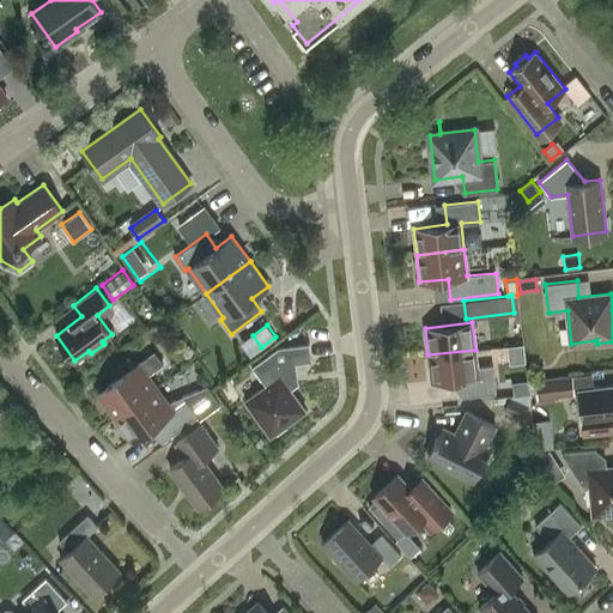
[(305,410),(284,380),(292,374),(291,363),(311,360),(309,343),(278,346),(252,365),(266,386),(246,400),(271,436),(305,410)]
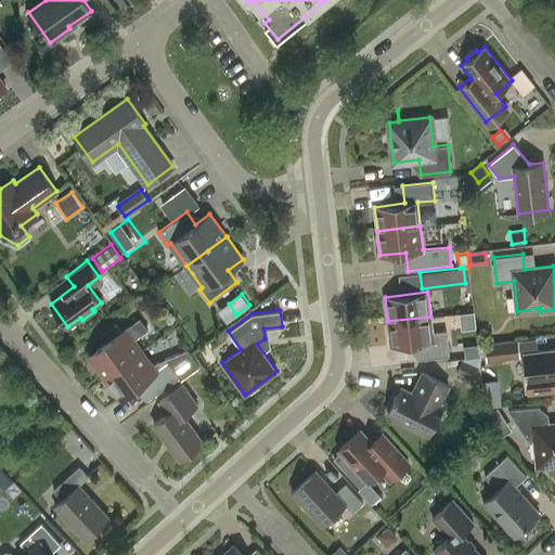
[(390,346),(407,344),(417,358),(448,355),(446,331),(433,332),(430,317),(387,321),(390,346)]
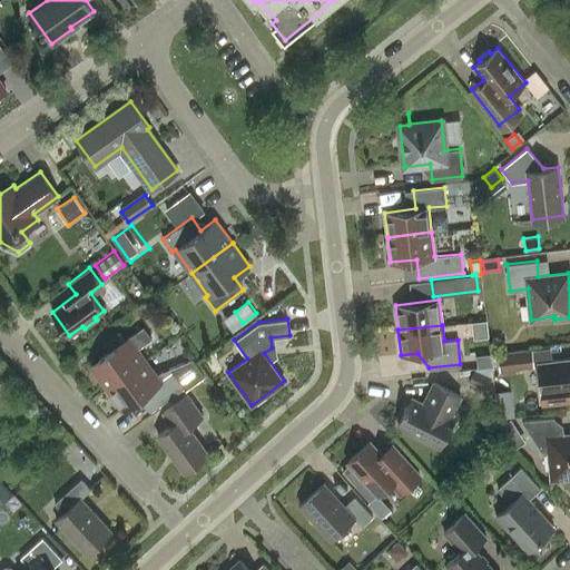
[(129,336),(90,365),(107,386),(145,359),(137,349),(151,337),(143,327),(129,337),(129,336)]
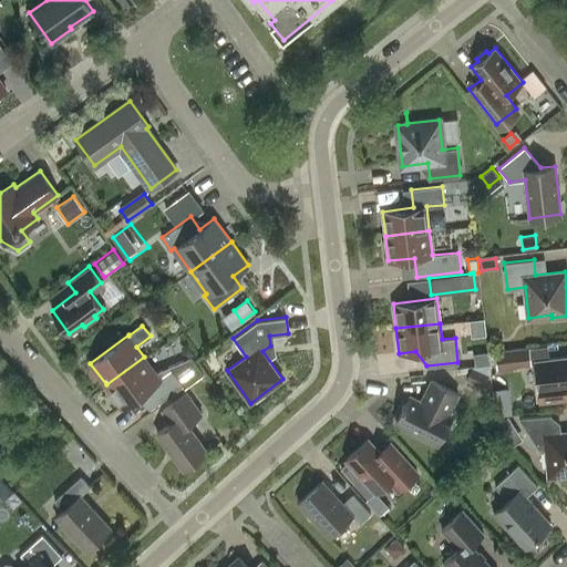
[(497,372),(513,371),(513,366),(531,364),(528,347),(495,350),(497,372)]
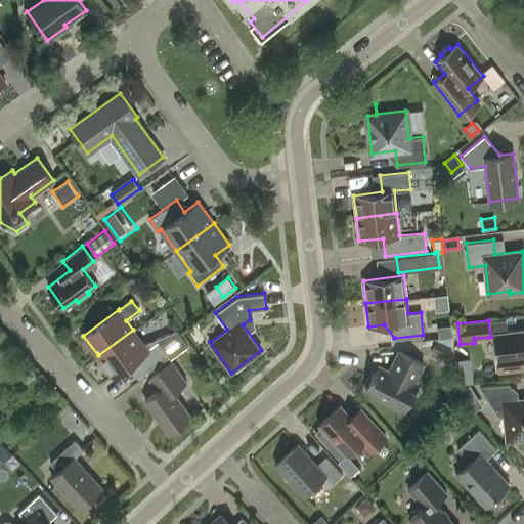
[(451,324),(438,326),(439,338),(440,338),(452,337),(451,324)]
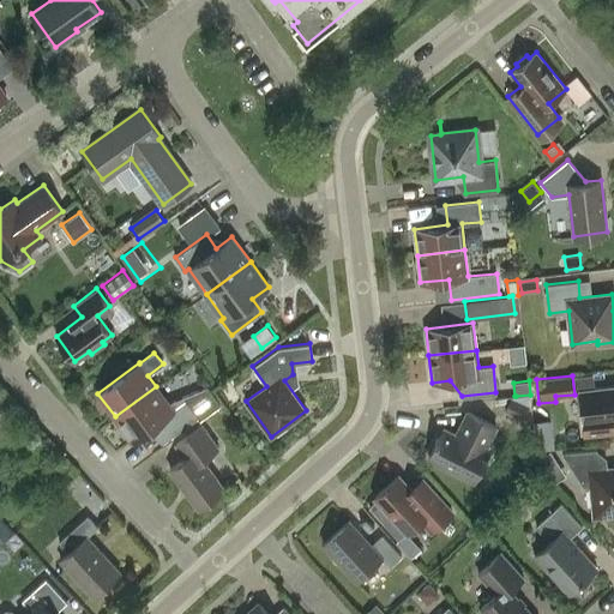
[(584,433),(613,429),(613,385),(579,390),(583,422),(584,433)]
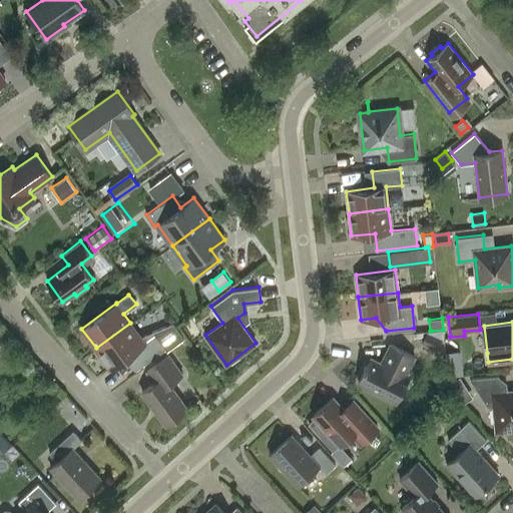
[(130,323),(96,348),(110,368),(133,352),(143,364),(165,348),(167,351),(184,339),(173,324),(153,332),(140,337),(130,323)]
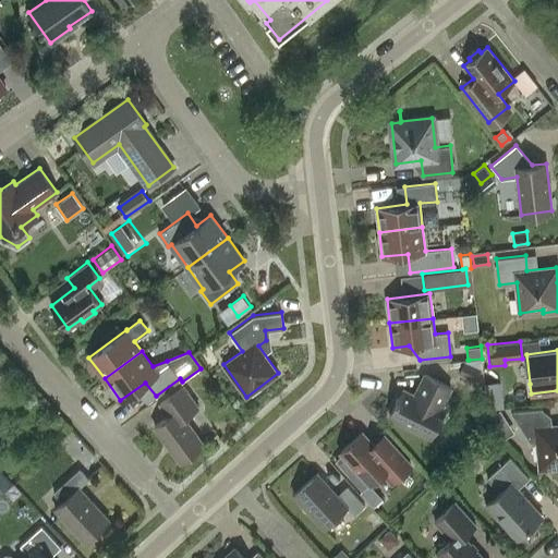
[(474,380),(481,367),(464,360),(458,373),(474,380)]
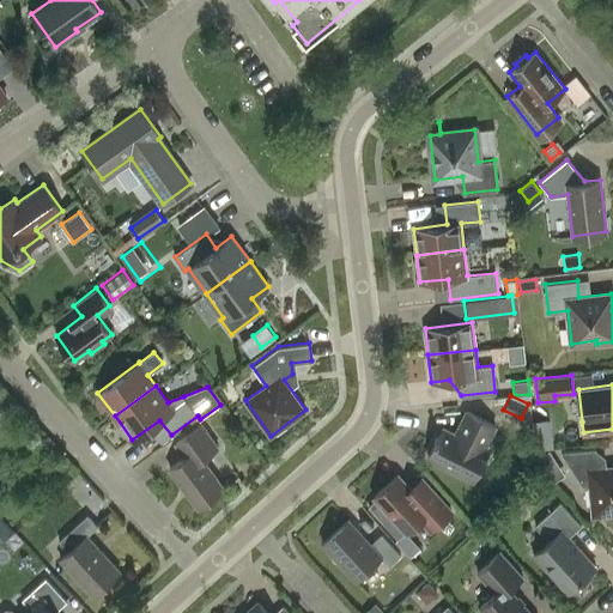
[(443,428),(428,456),(473,480),(489,450),(484,448),(496,425),(466,411),(455,434),(443,428)]
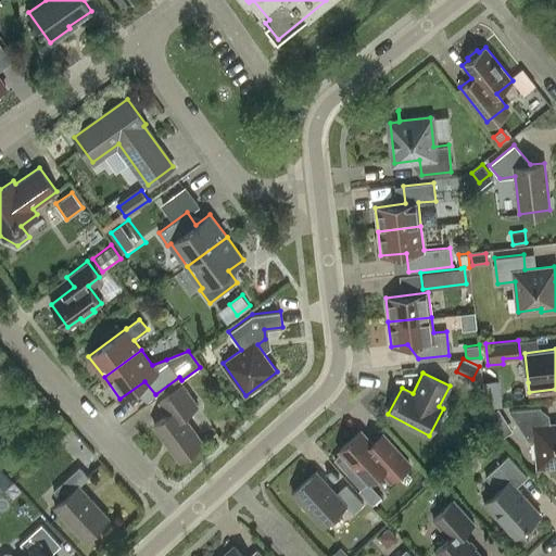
[(501,379),(483,381),(487,407),(503,406),(501,379)]
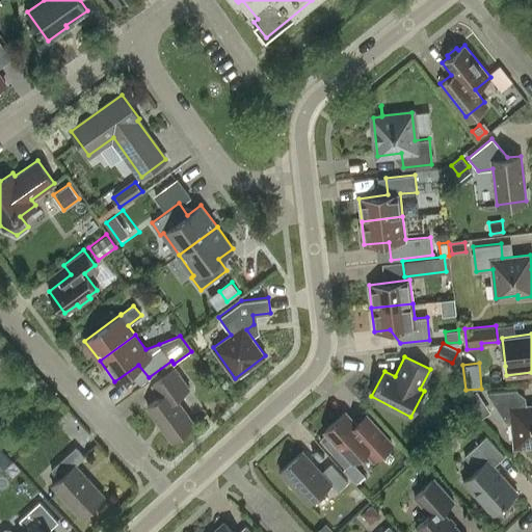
[(194,423),(176,398),(189,388),(175,368),(152,384),(161,396),(147,406),(171,440),(194,423)]
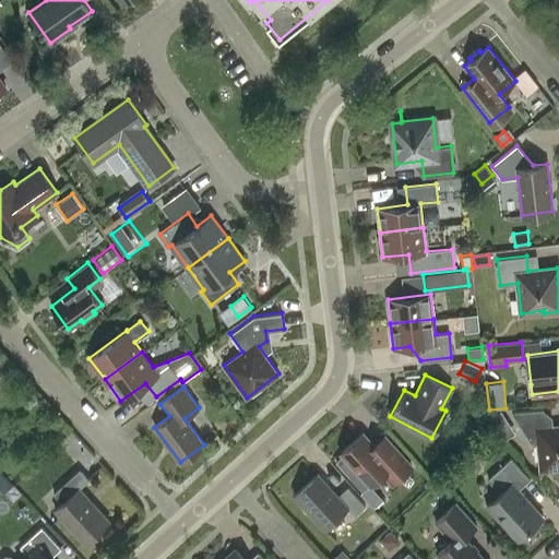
[(558,426),(551,427),(551,424),(548,420),(545,420),(543,408),(512,412),(512,413),(532,444),(538,443),(540,470),(558,466),(558,426)]
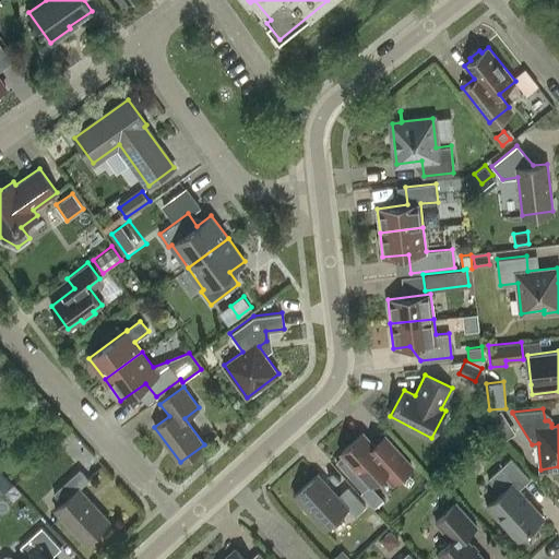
[(501,409),(490,417),(498,428),(509,421),(501,409)]
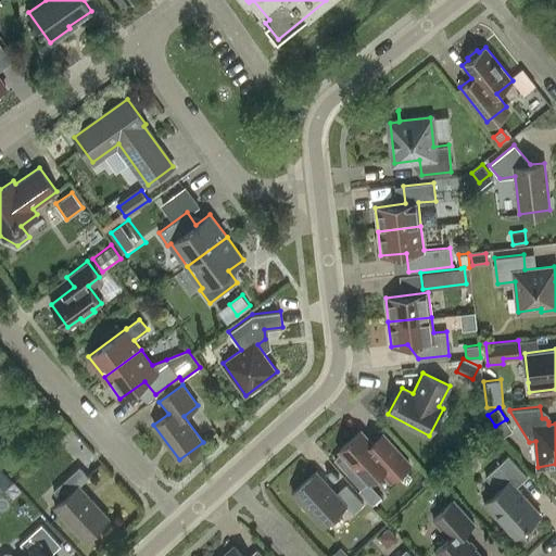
[(485,428),(476,438),(492,454),(502,445),(485,428)]
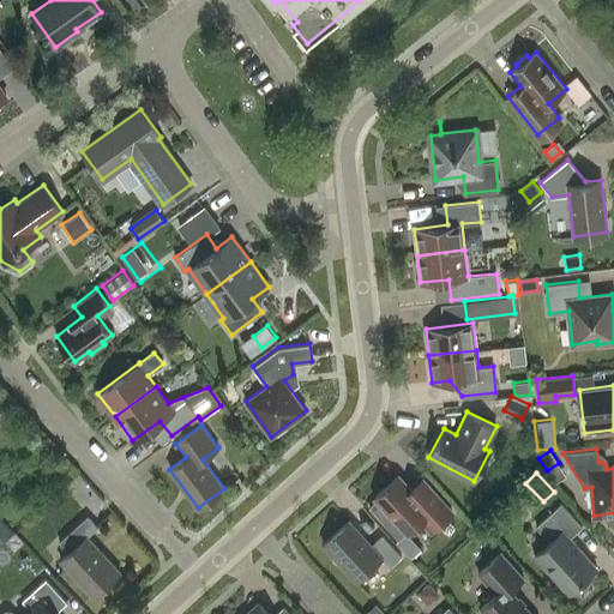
[(398,475),(374,497),(391,515),(383,522),(396,535),(403,528),(407,533),(421,519),(432,530),(452,511),(422,479),(410,488),(398,475)]
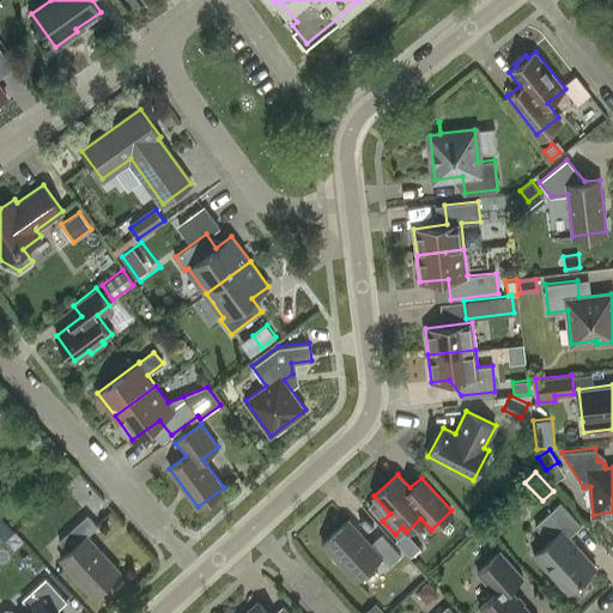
[(568,592),(595,566),(569,536),(581,525),(560,502),(535,526),(548,540),(533,554),(568,592)]
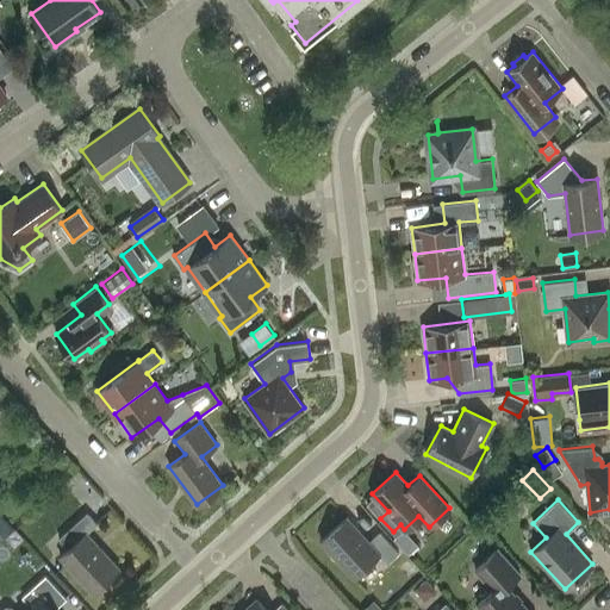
[(97,523),(87,511),(58,537),(68,548),(60,555),(93,592),(119,567),(87,531),(97,523)]
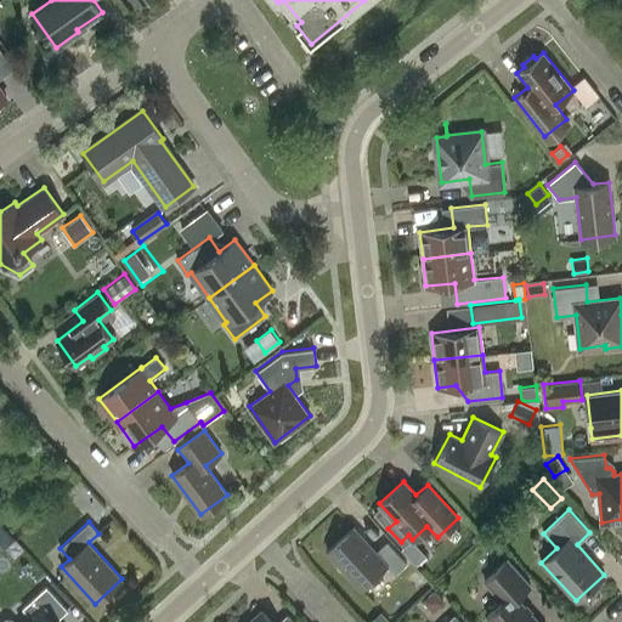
[(395,572),(406,563),(386,542),(377,552),(354,527),(327,552),(361,588),(386,564),(395,572)]
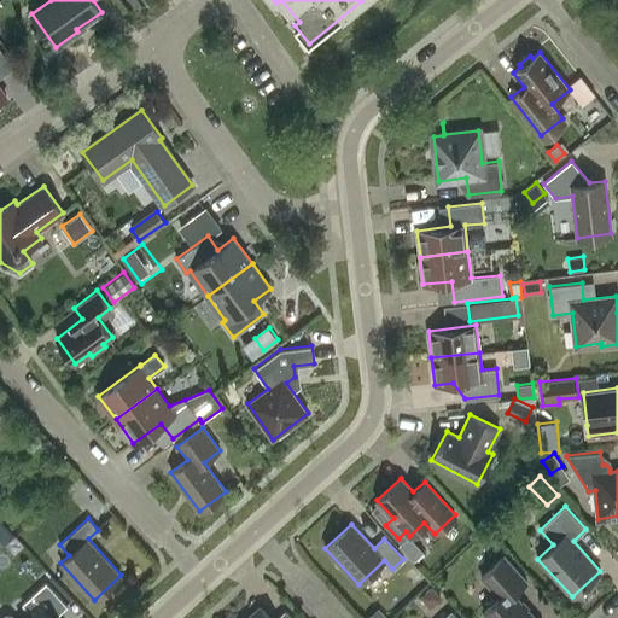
[(12,541),(0,552),(11,563),(22,552),(12,541)]
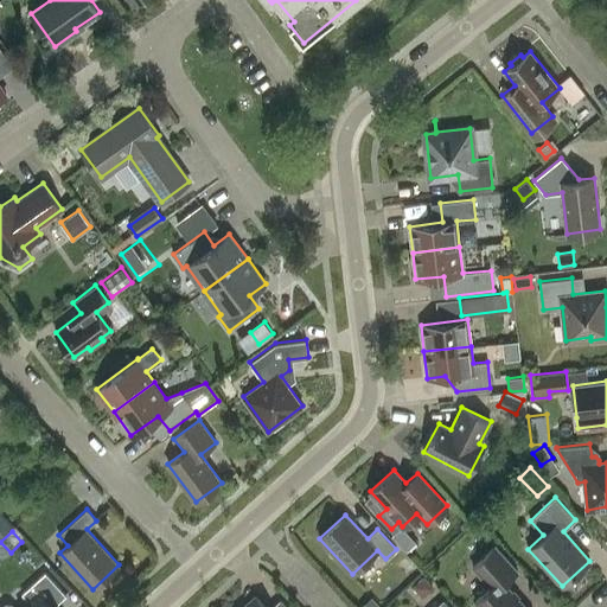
[(472,566),(491,586),(475,600),(481,606),(525,606),(504,582),(518,570),(496,545),(472,566)]
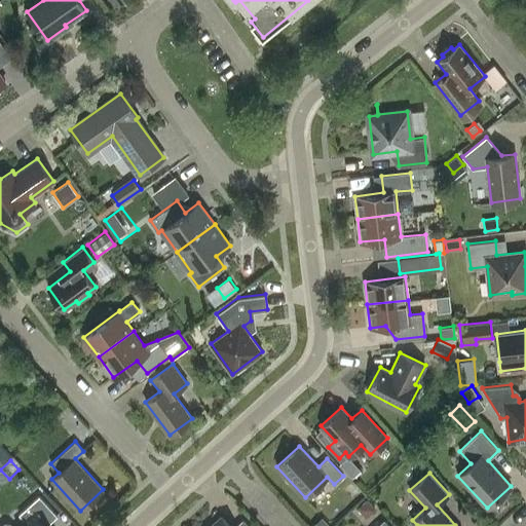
[(350,483),(341,492),(350,501),(360,493),(350,483)]
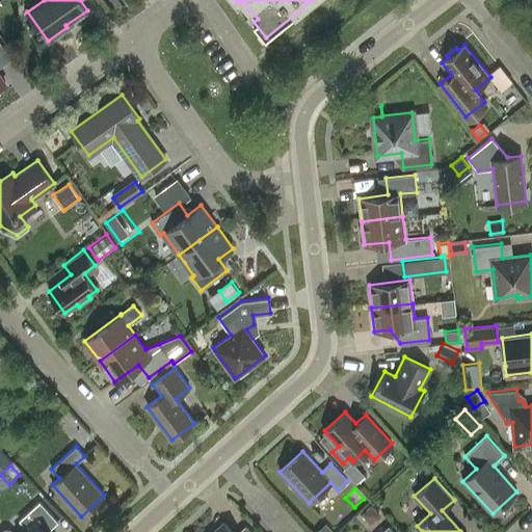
[(4,529),(1,531),(48,531),(58,522),(40,501),(19,520),(25,527),(20,531),(11,531),(10,530),(4,529)]
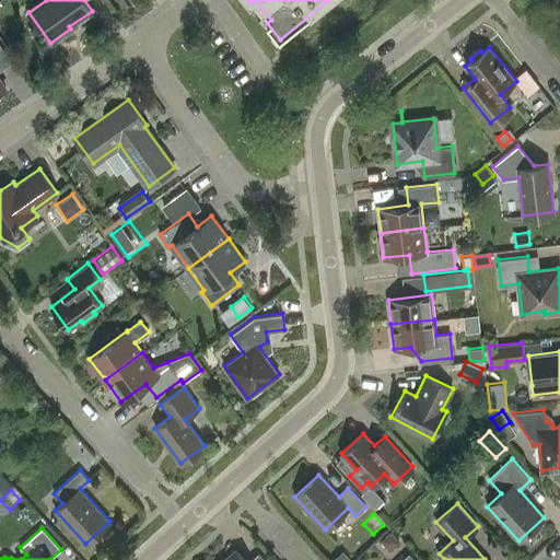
[(388,551),(399,541),(389,532),(380,540),(388,551)]
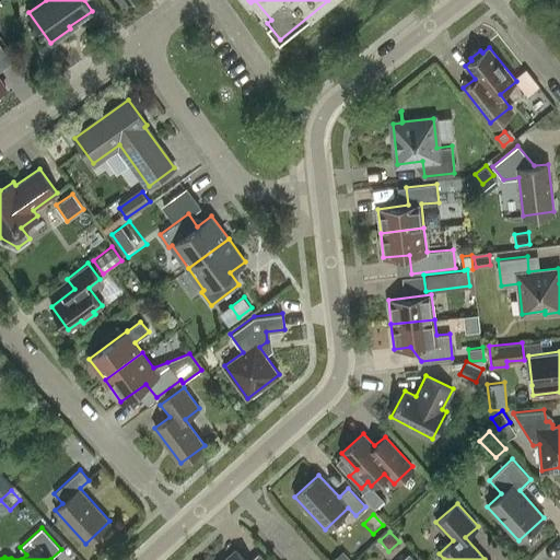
[(265,559),(259,552),(249,559),(244,559),(236,550),(224,559),(265,559)]
